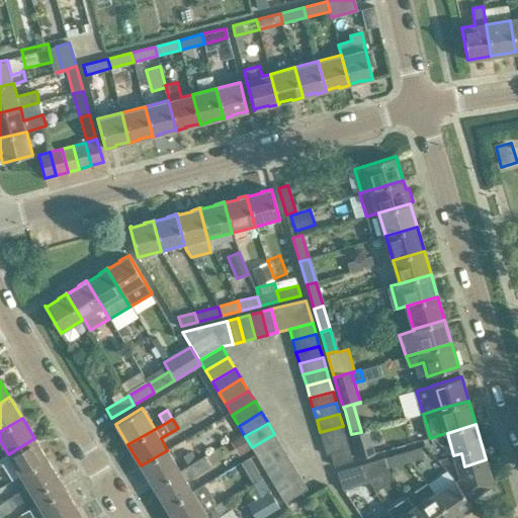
[(346,437),(343,426),(320,432),(323,443),(346,437)]
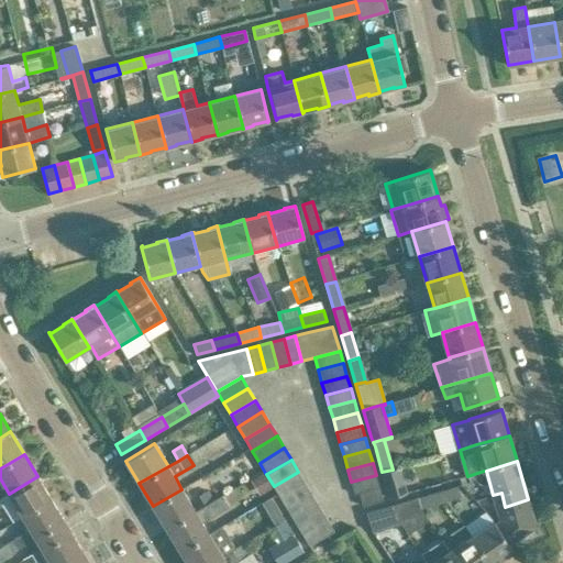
[(407,493),(399,467),(393,470),(382,472),(389,498),(407,493)]
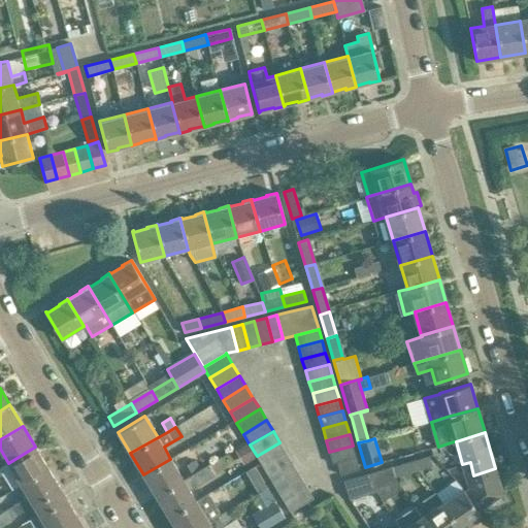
[(264,467),(287,454),(279,442),(257,456),(258,457),(264,467)]
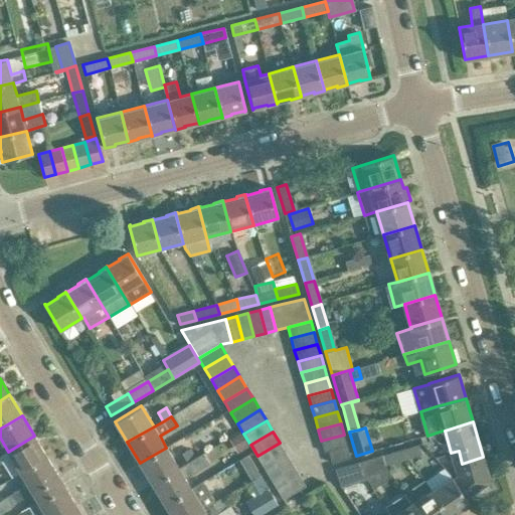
[(241,434),(233,438),(240,451),(248,446),(241,434)]
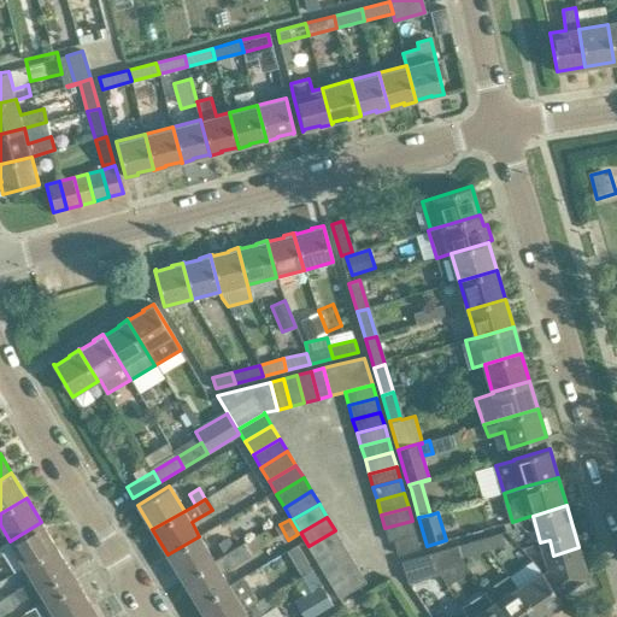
[(416,534),(412,521),(385,528),(389,541),(393,540),(416,534)]
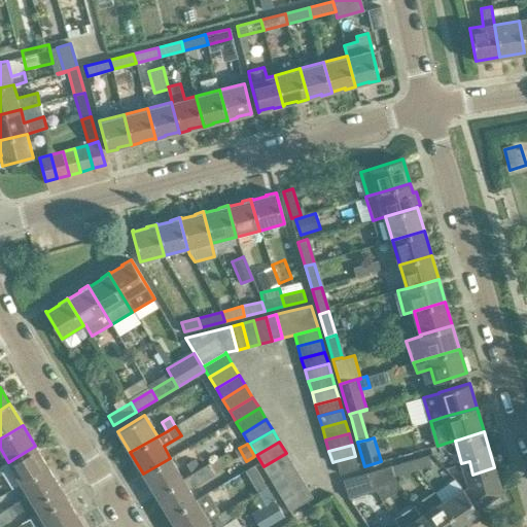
[(0,466),(0,481),(14,472),(22,484),(48,467),(35,446),(8,462),(0,466)]
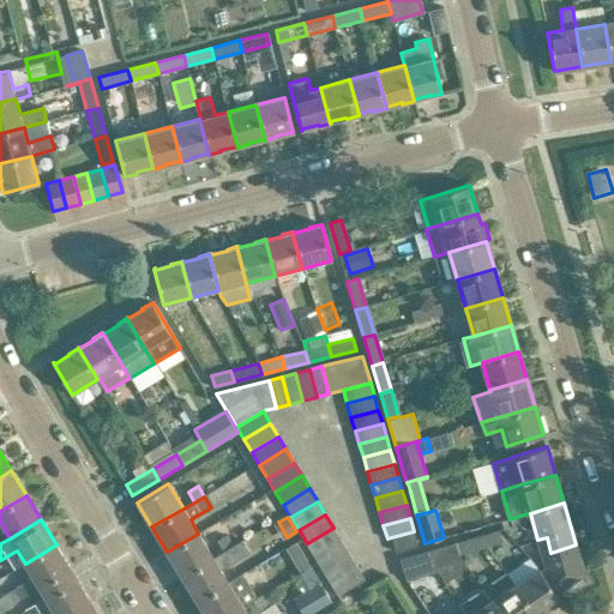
[(314,557),(341,541),(333,528),(307,543),(314,557)]
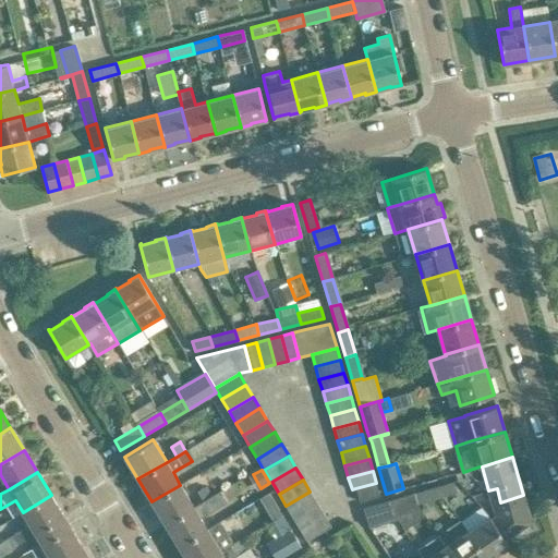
[(453,481),(439,485),(443,496),(457,492),(453,481)]
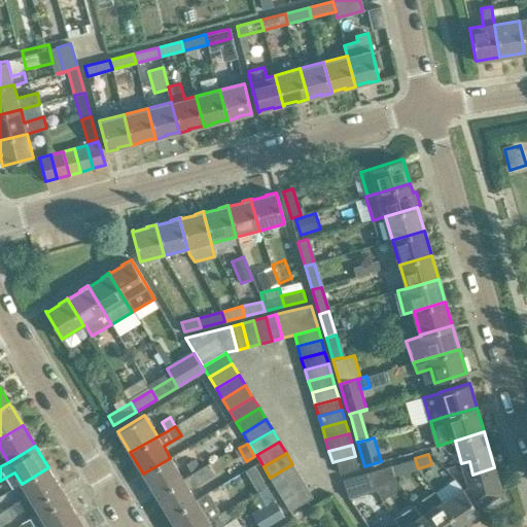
[(359,468),(355,456),(336,461),(340,473),(359,468)]
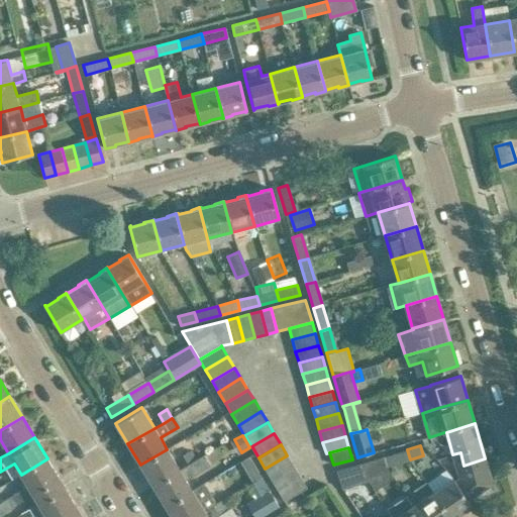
[(180,471),(167,449),(140,464),(153,487),(180,471)]
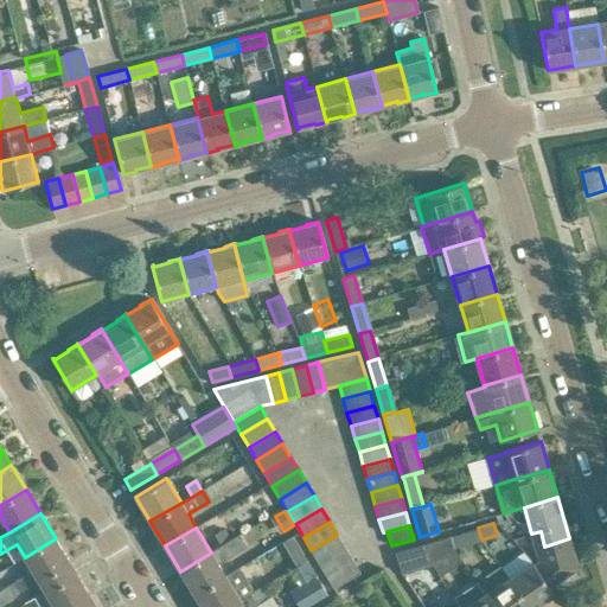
[(481,540),(478,528),(452,536),(455,547),(481,540)]
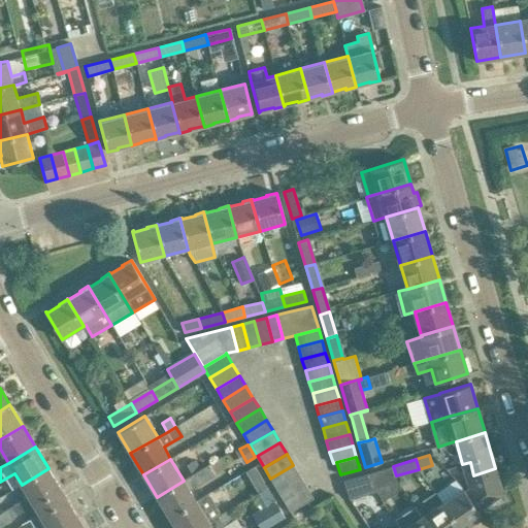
[(193,474),(200,470),(195,461),(187,466),(193,474)]
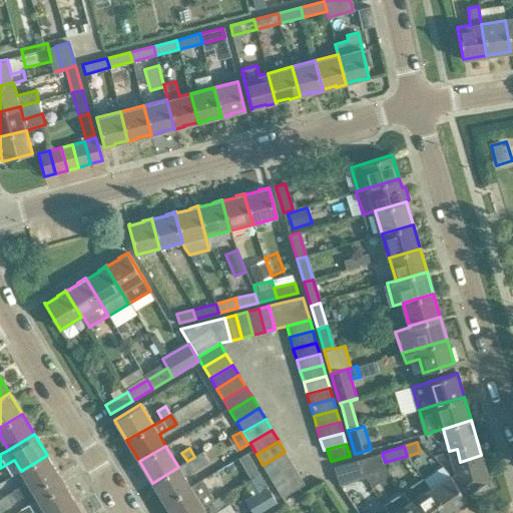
[(488,480),(481,455),(460,462),(457,449),(449,451),(456,474),(452,477),(464,496),(488,480)]
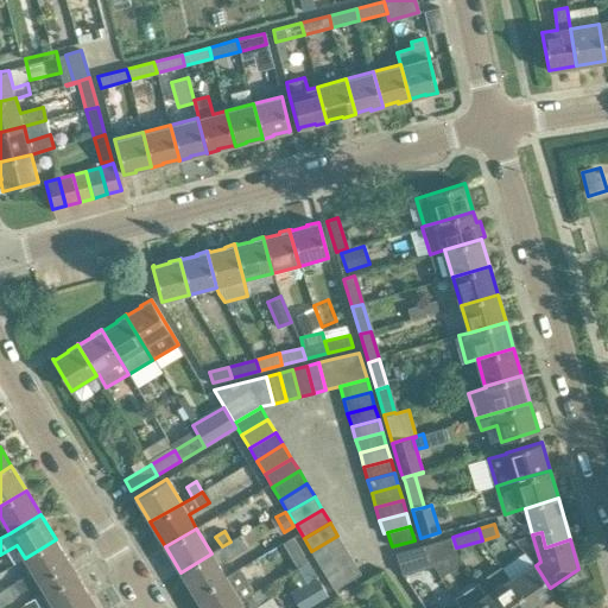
[(195,595),(226,577),(217,563),(246,545),(240,536),(230,542),(222,546),(211,553),(181,572),(195,595)]
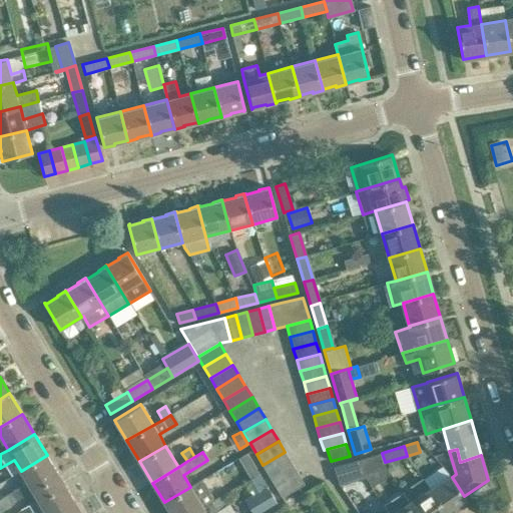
[(270,476),(292,462),(285,452),(263,465),(270,476)]
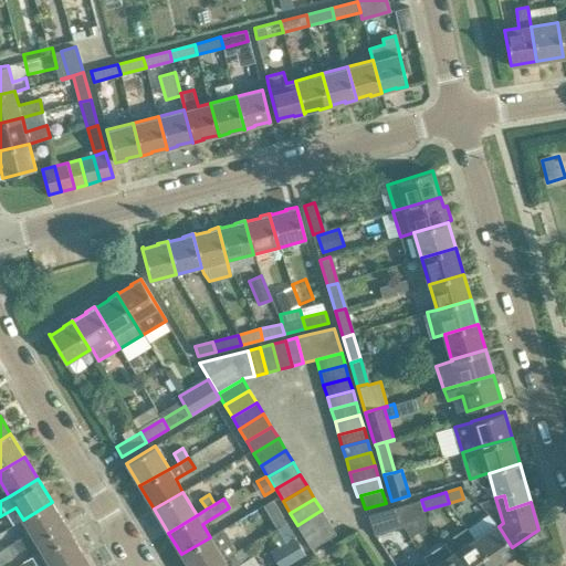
[(239,522),(245,532),(268,519),(274,530),(285,523),(272,500),(261,506),(262,509),(239,522)]
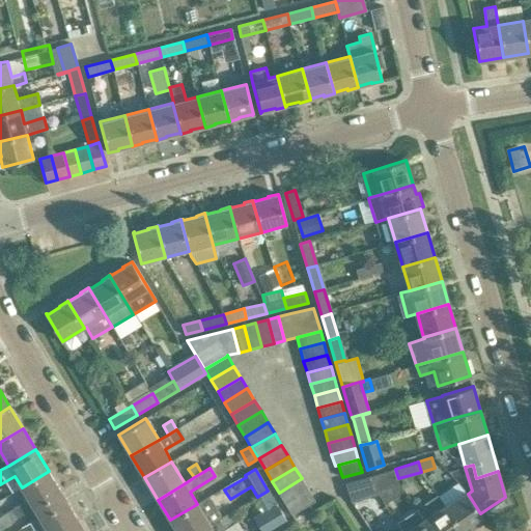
[(398,478),(395,469),(369,476),(372,485),(398,478)]
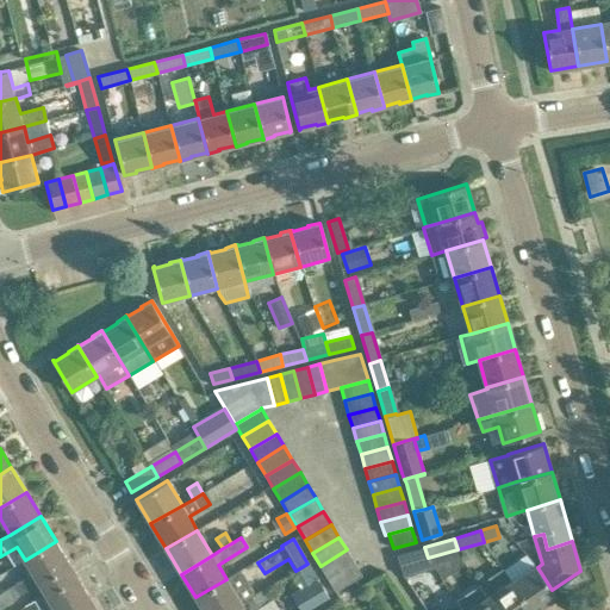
[(75,574),(56,541),(25,560),(33,573),(0,592),(0,608),(39,585),(53,577),(57,585),(75,574)]
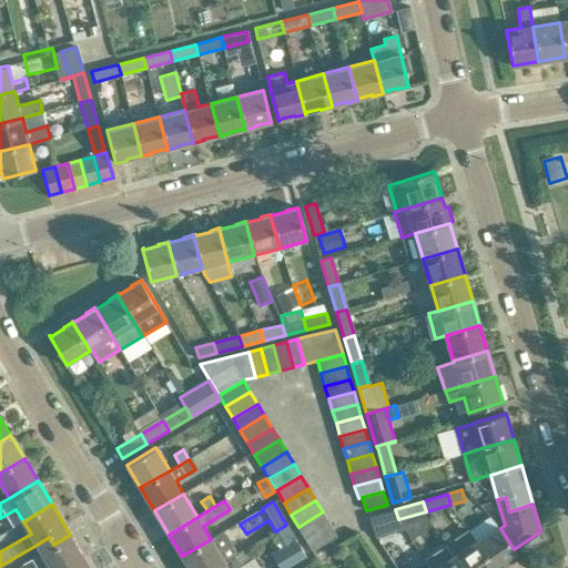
[(385,524),(398,519),(395,509),(369,517),(375,536),(387,533),(385,524)]
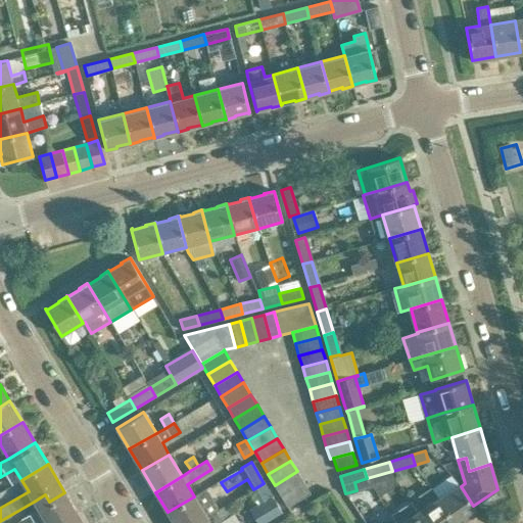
[(281,495),(303,482),(297,471),(275,485),(281,495)]
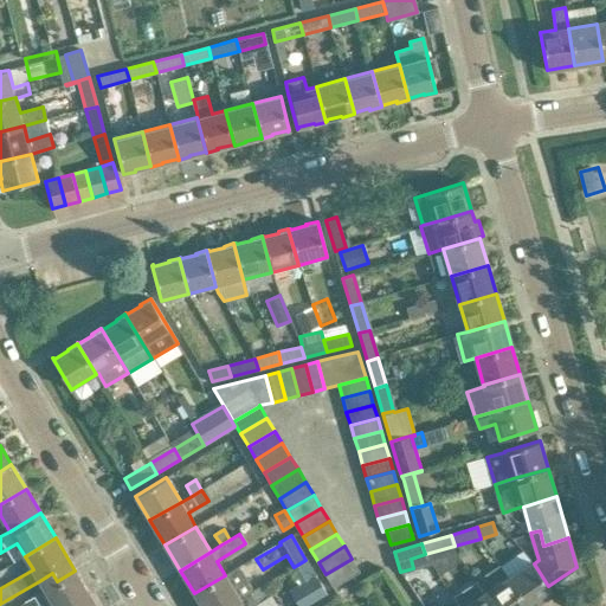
[(360,572),(352,559),(326,574),(334,587),(360,572)]
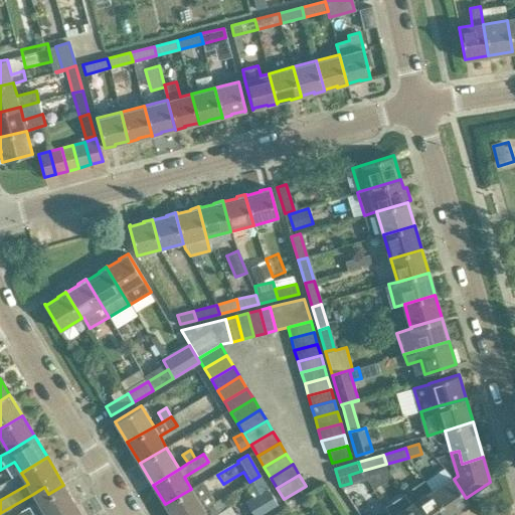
[(453,514),(470,504),(466,498),(454,479),(452,477),(433,490),(449,514),(453,514)]
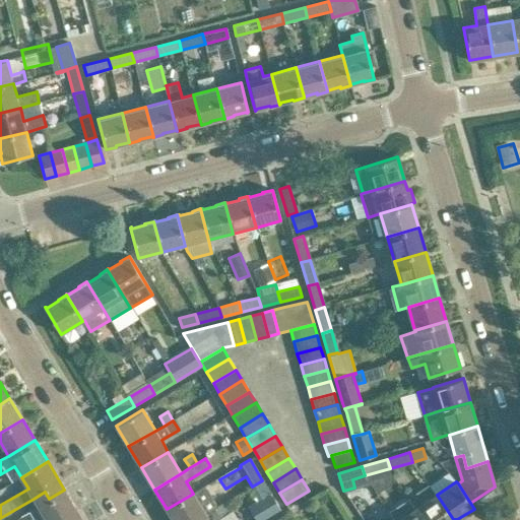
[(173,519),(196,519),(206,514),(217,508),(205,486),(193,494),(167,509),(173,519)]
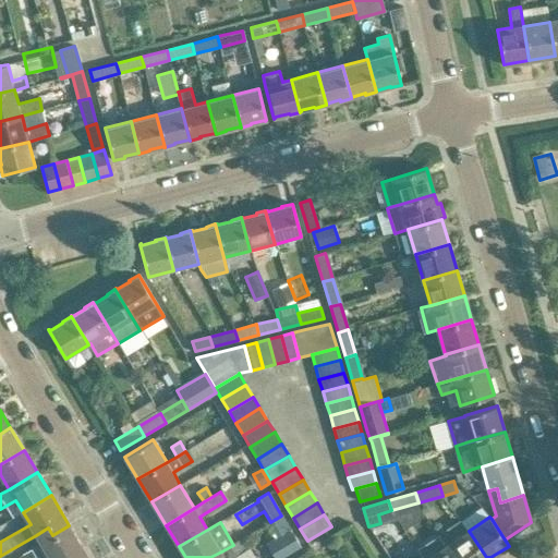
[(69,557),(84,549),(69,525),(52,535),(48,528),(36,535),(40,543),(15,557),(38,557),(47,554),(49,557),(69,557)]
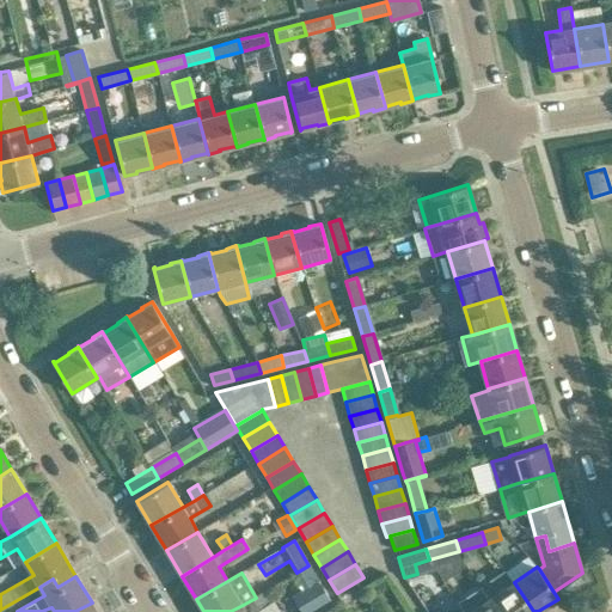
[(319,581),(294,598),(303,611),(307,611),(330,599),(319,581)]
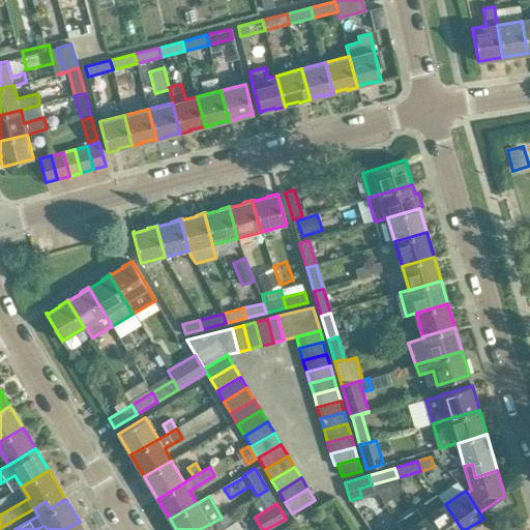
[(462,529),(445,504),(423,518),(432,529),(462,529)]
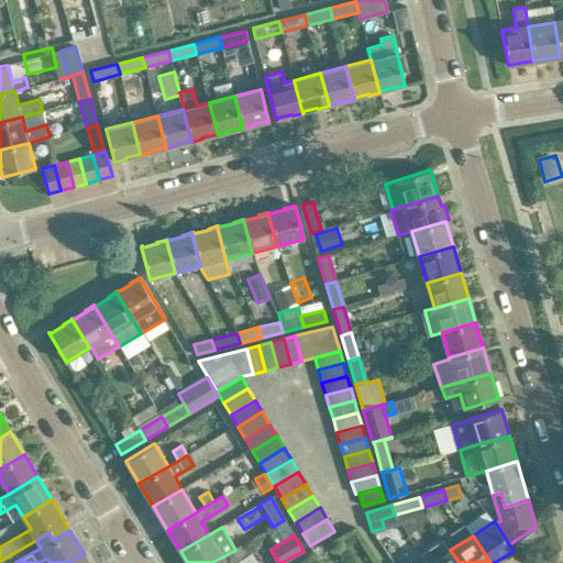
[(235,550),(223,556),(212,562),(240,562),(249,558),(241,547),(235,550)]
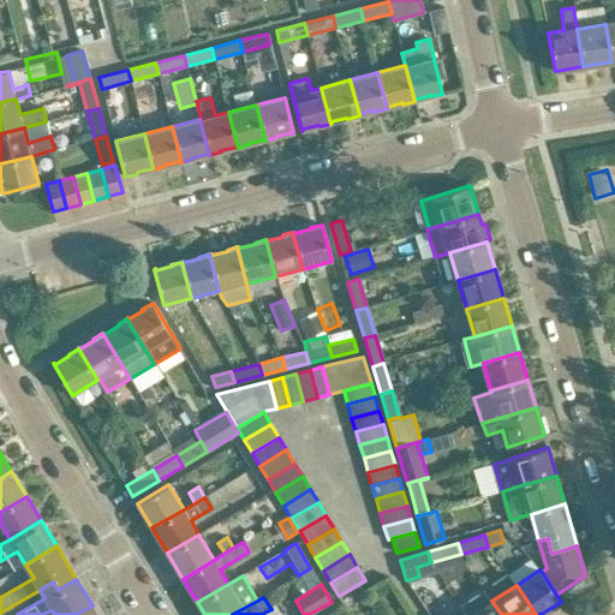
[(501,614),(491,601),(471,614),(501,614)]
